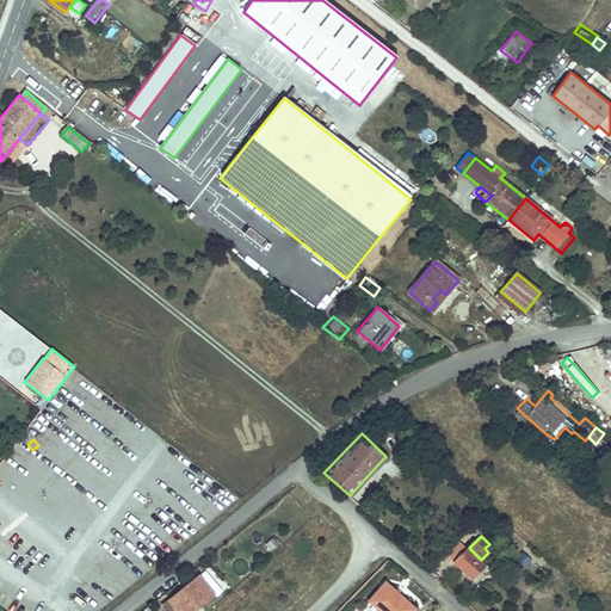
[(456,561),(469,548),(460,539),(446,553),(456,561)]
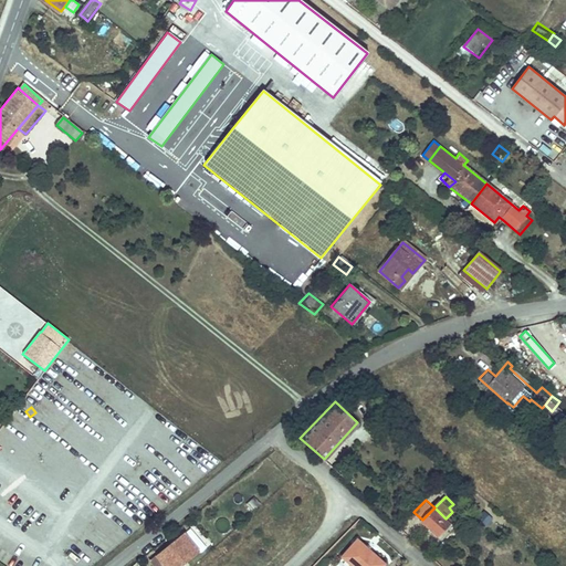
[(442,515),(435,507),(422,520),(440,537),(452,525),(446,519),(442,515)]
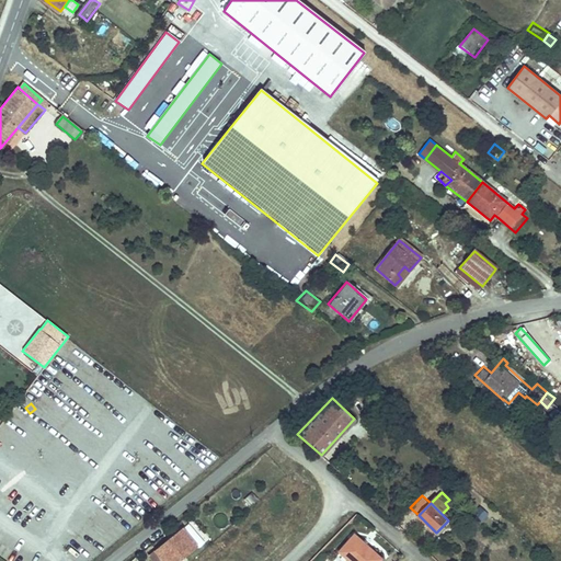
[(479,506),(471,514),(482,524),(490,515),(479,506)]
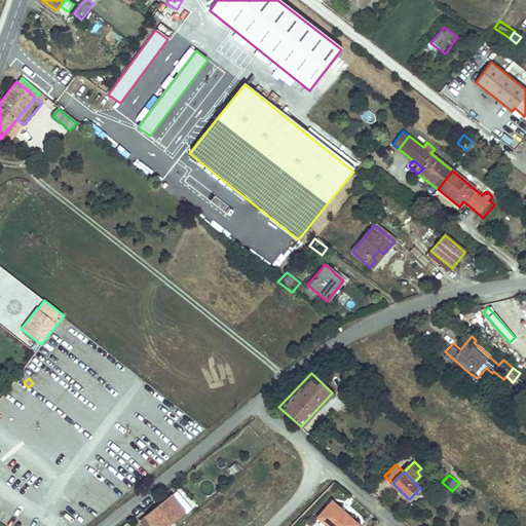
[(156,505),(138,521),(142,525),(165,525),(182,513),(172,499),(161,510),(156,505)]
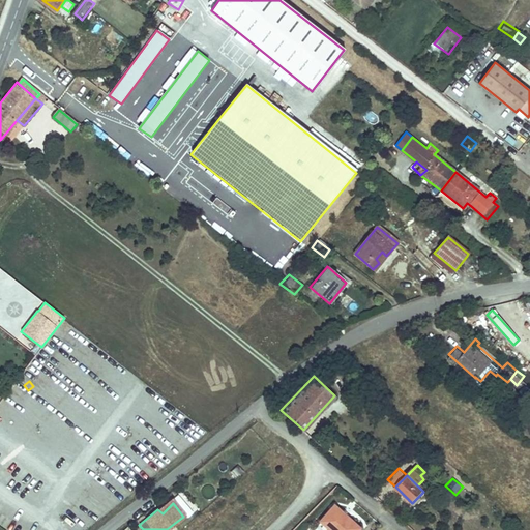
[(359,529),(361,528),(334,503),(319,520),(329,529),(359,529)]
